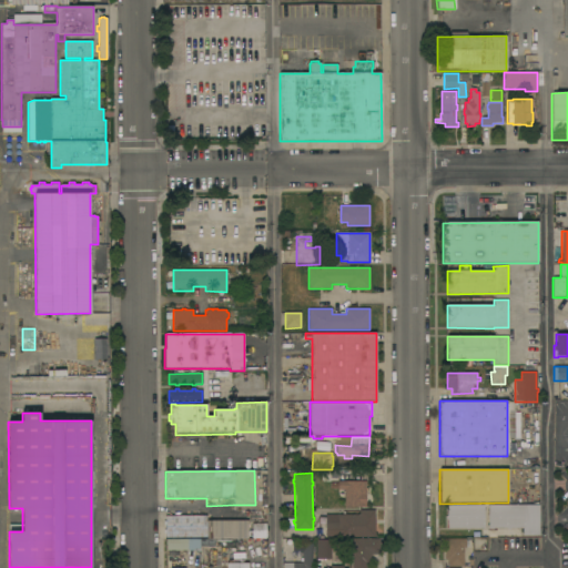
[(337,490),(337,482),(366,482),(366,507),(344,507),(344,490),(337,490)]
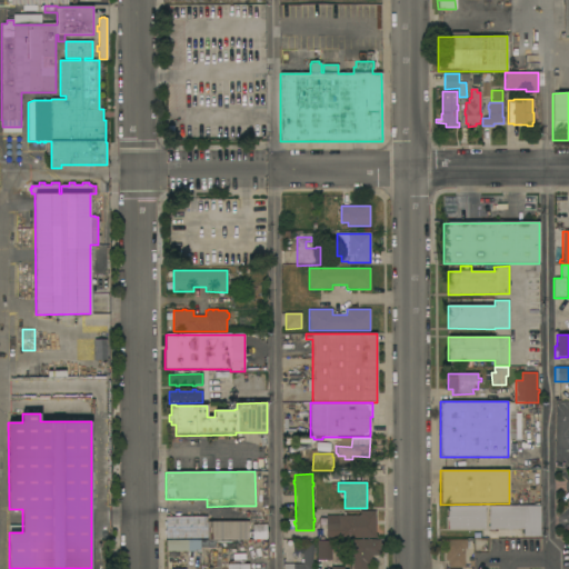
[(449,506),(485,506),(485,529),(470,529),(470,530),(467,530),(449,530),(448,520),(447,520),(447,517),(448,517),(449,506)]
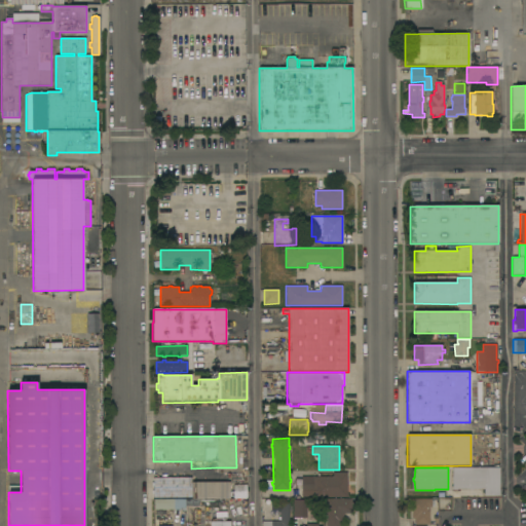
[(499,467),(499,496),(484,496),(484,489),(457,489),(457,490),(452,490),(452,467),(499,467)]
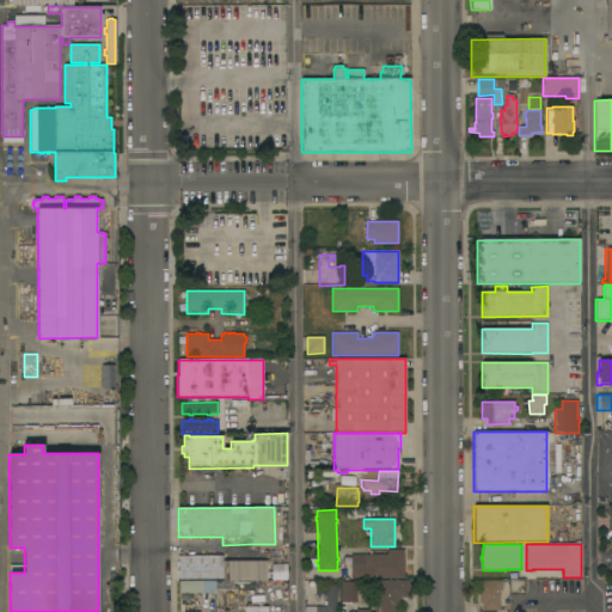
[(350,579),(350,563),(352,563),(352,554),(366,554),(366,555),(387,555),(387,550),(404,550),(404,579),(350,579)]
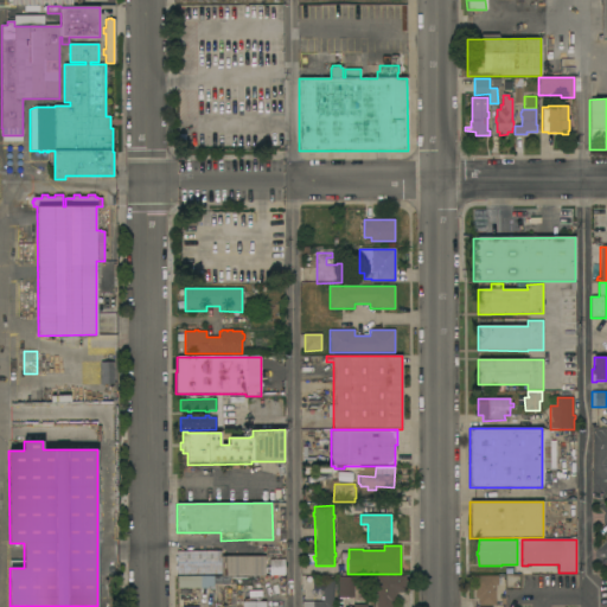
[(264,562),(266,562),(266,568),(269,568),(269,560),(285,560),(285,575),(269,575),(269,573),(263,573),(263,576),(221,576),(221,574),(177,574),(177,570),(176,570),(176,566),(177,566),(177,561),(176,561),(176,557),(177,557),(177,551),(221,551),(221,557),(264,556),(264,562)]
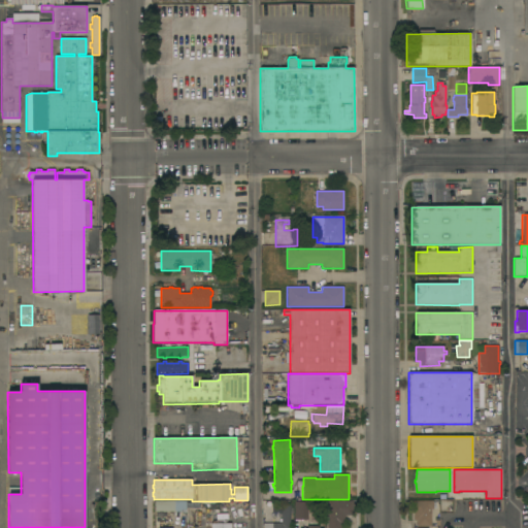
[(328,527),(328,501),(353,500),(353,516),(345,516),(345,526),(342,526),(342,527),(328,527)]
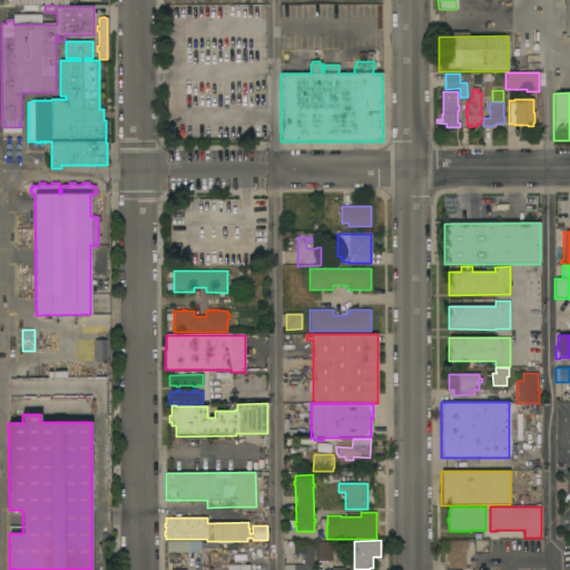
[(200,541),(200,552),(194,552),(194,553),(189,553),(189,552),(167,552),(167,541),(200,541)]
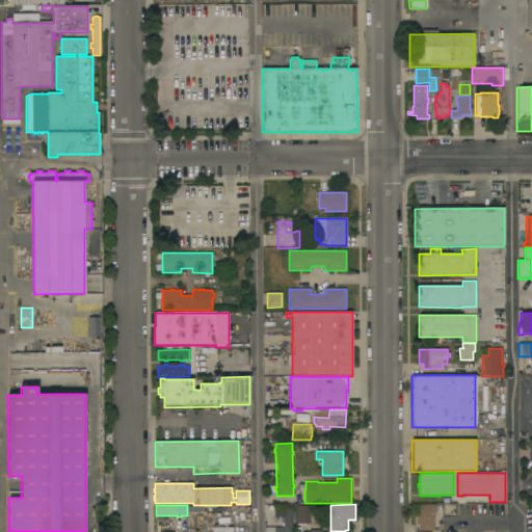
[(296,506),(310,505),(310,515),(310,524),(296,524),(296,506)]
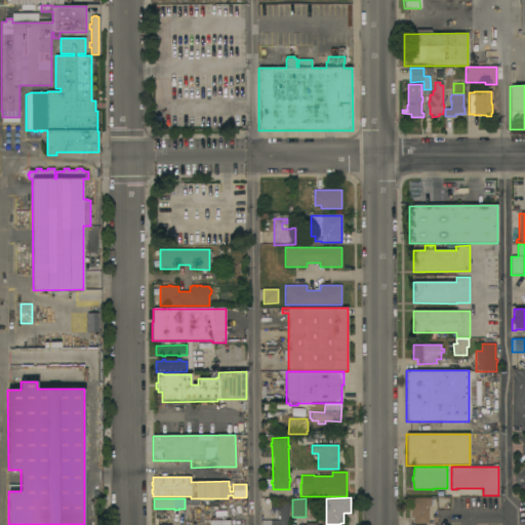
[(429,524),(413,524),(413,518),(411,518),(411,511),(409,511),(409,498),(437,498),(437,506),(429,506),(429,524)]
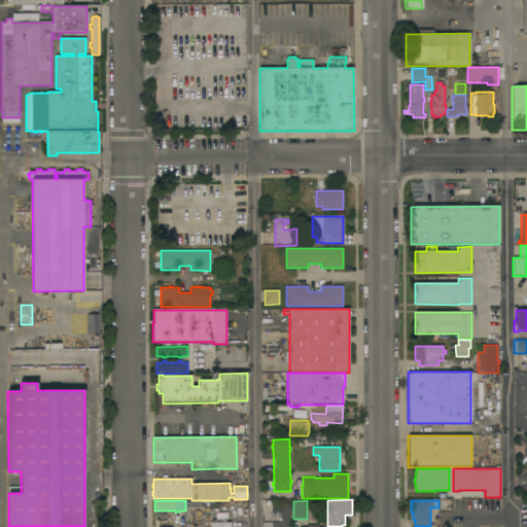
[(289,526),(262,526),(262,523),(281,522),(280,512),(272,512),(272,503),(289,503),(289,526)]
